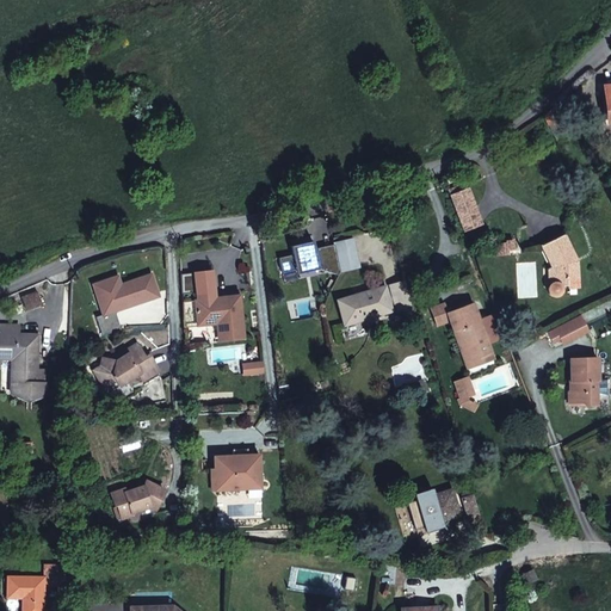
[(561,116),(556,109),(544,117),(549,124),(561,116)]
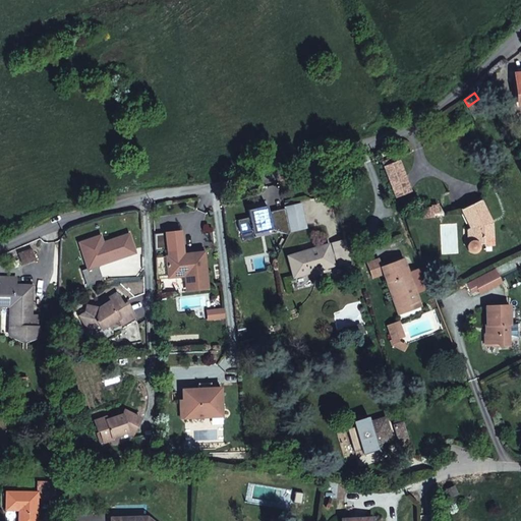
[(484,107),(478,99),(468,106),(474,114),(484,107)]
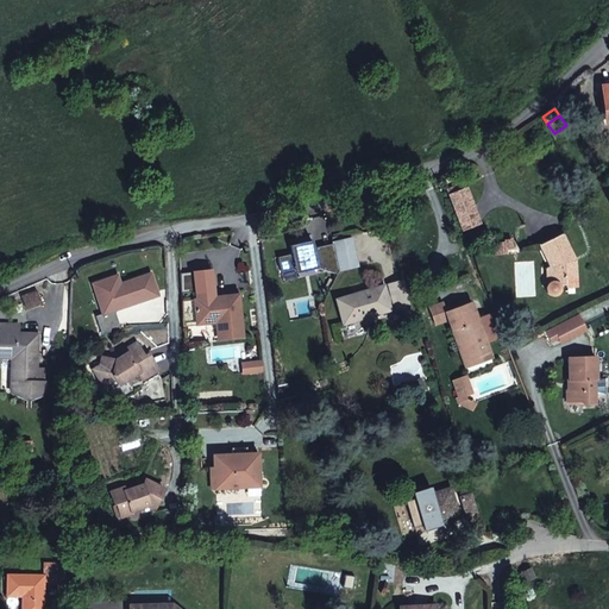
[(464,183),(446,190),(449,196),(466,189),(464,183)]
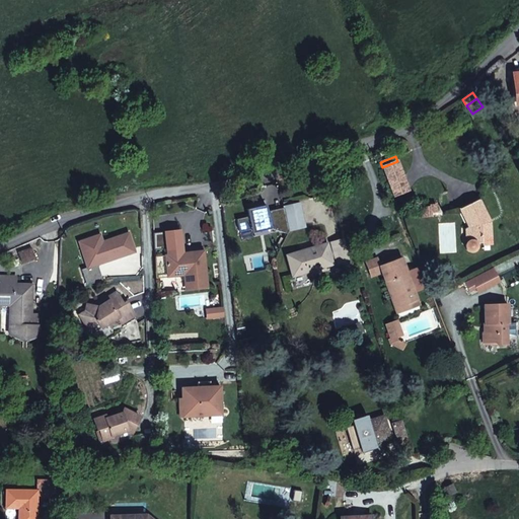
[(403,176),(397,161),(382,167),(388,182),(403,176)]
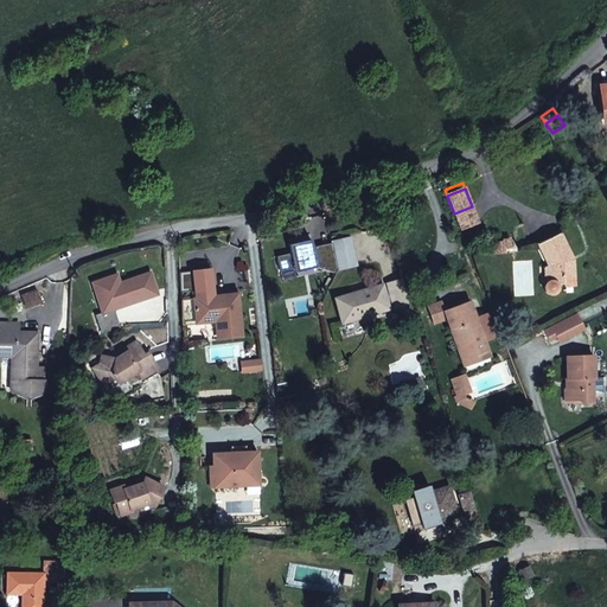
[(479,223),(472,206),(454,213),(461,230),(479,223)]
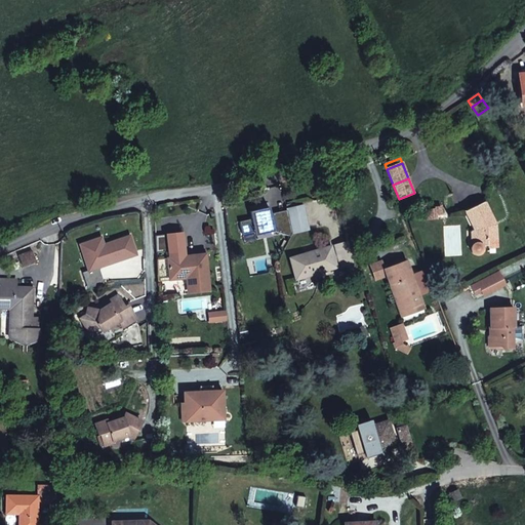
[(494,221),(485,202),(466,211),(475,230),(476,243),(475,243),(474,243),(474,244),(473,244),(473,245),(472,245),(472,246),(472,247),(471,248),(471,249),(472,250),(472,251),(473,252),(473,253),(474,253),(475,254),(477,254),(478,254),(479,254),(480,253),(481,253),(481,252),(482,252),(482,251),(483,250),(483,249),(483,247),(483,246),(487,246),(488,249),(497,248),(496,229),(494,229),(492,224),(494,221)]
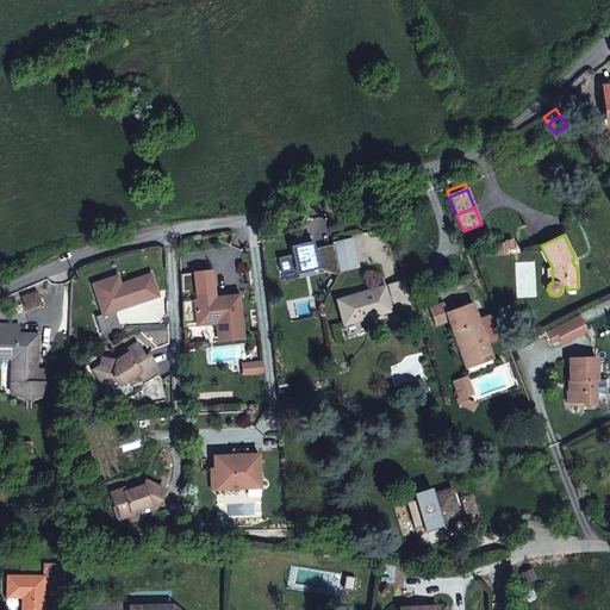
[(334,243),(337,255),(355,251),(353,238),(344,240),(343,236),(332,238),(334,243)]
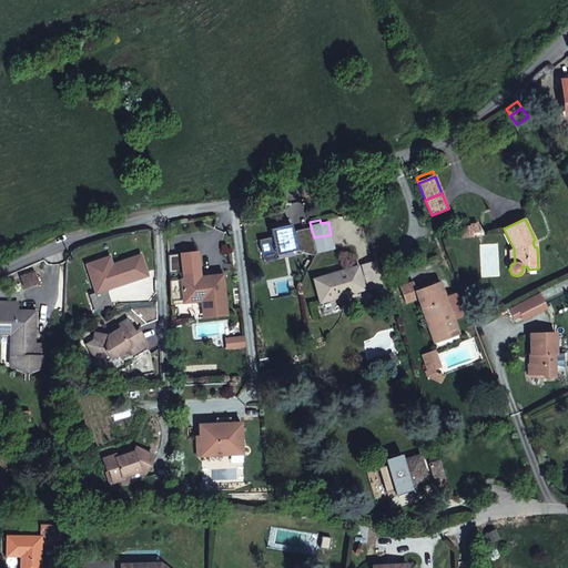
[(272,236),(260,240),(263,254),(276,251),(275,249),(285,246),(297,250),(315,255),(317,252),(314,237),(311,226),(293,231),(291,224),(280,226),(281,232),(272,234),(272,236)]
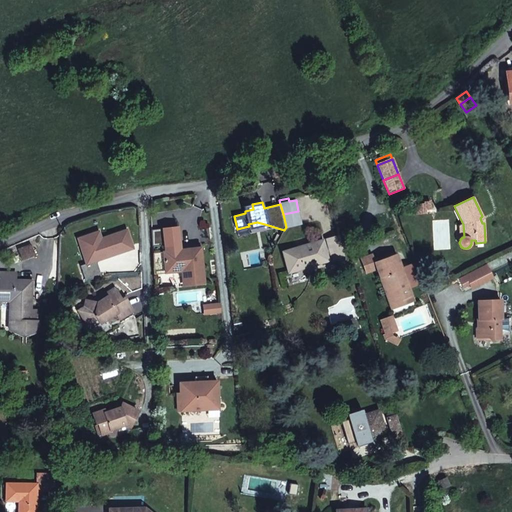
[(298,211),(283,214),(286,227),(302,223),(298,211)]
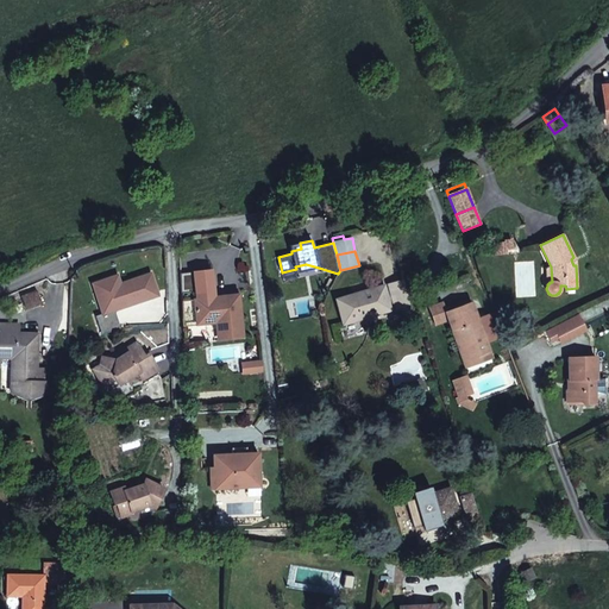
[(384,286),(337,299),(344,324),(391,311),(389,303),(394,302),(395,309),(410,305),(403,280),(388,284),(389,290),(385,292),(384,286)]
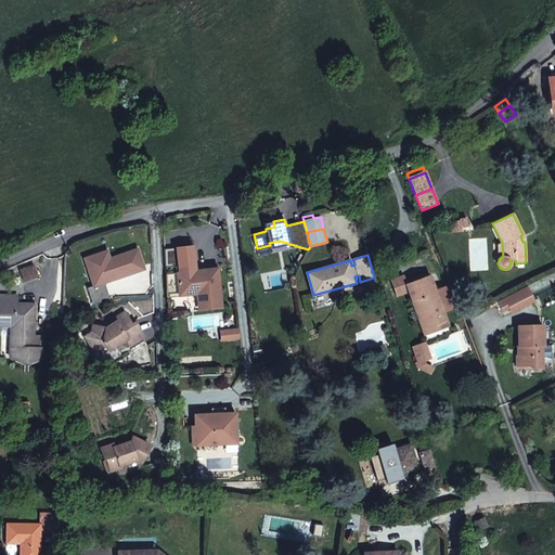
[(38,276),(34,265),(20,270),(25,282),(38,276)]
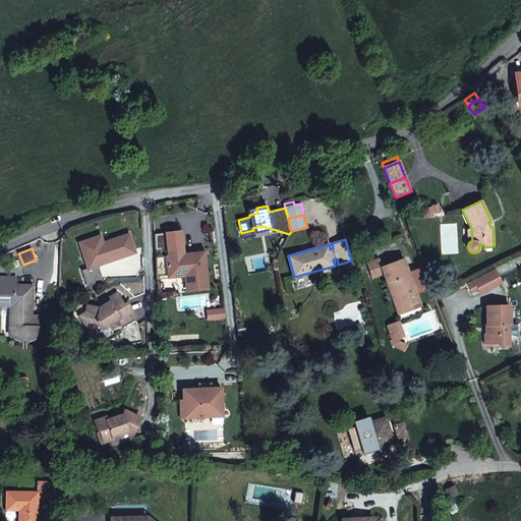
[(181,254),(167,256),(169,278),(186,277),(188,291),(209,289),(205,248),(184,250),(184,257),(181,257),(181,254)]
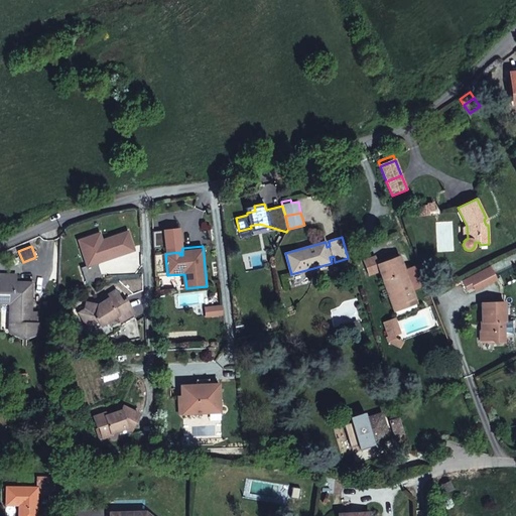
[(165,254),(154,255),(155,276),(167,275),(165,254)]
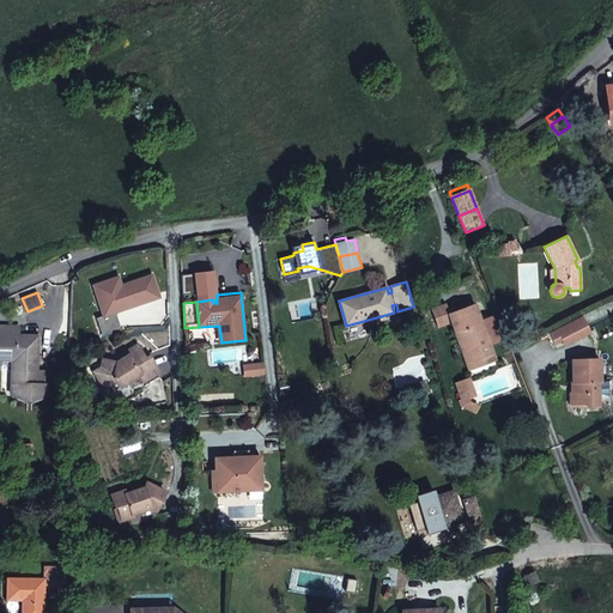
[(448,308),(445,303),(430,309),(438,328),(451,323),(448,314),(454,311),(451,307),(448,308)]
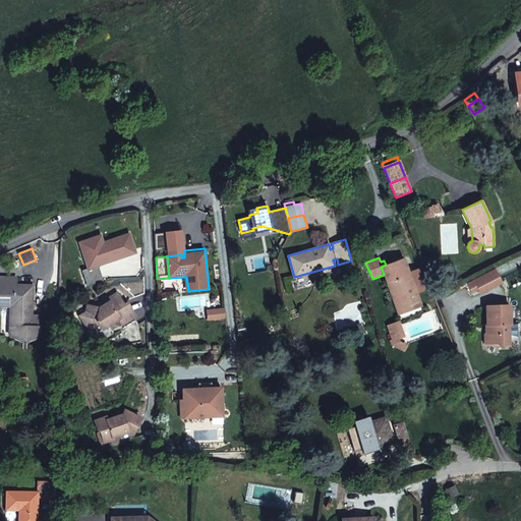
[(408,273),(402,257),(386,265),(381,267),(384,275),(389,288),(394,290),(401,307),(418,300),(415,293),(429,287),(421,268),(408,273)]
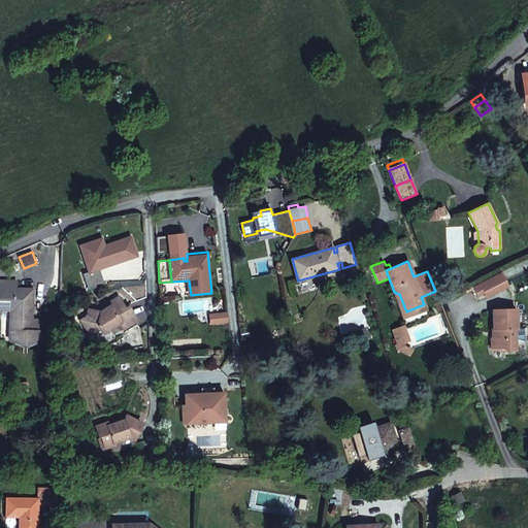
[(499,270),(479,282),(482,288),(486,295),(506,285),(499,270)]
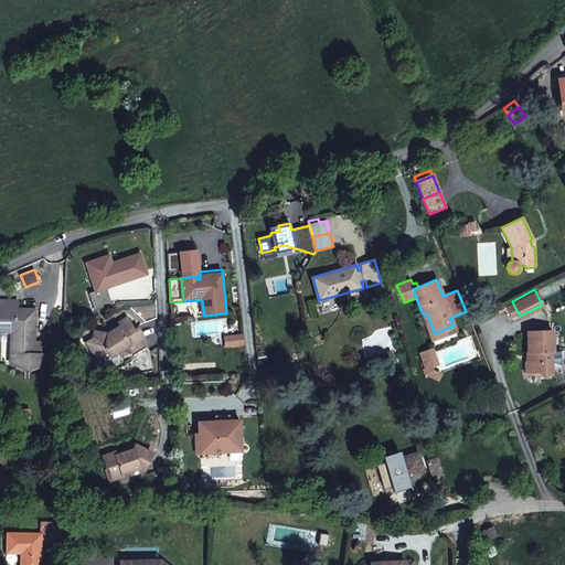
[(34,342),(35,309),(18,309),(18,300),(0,299),(0,331),(11,332),(10,363),(20,366),(35,366),(44,364),(45,342),(34,342)]
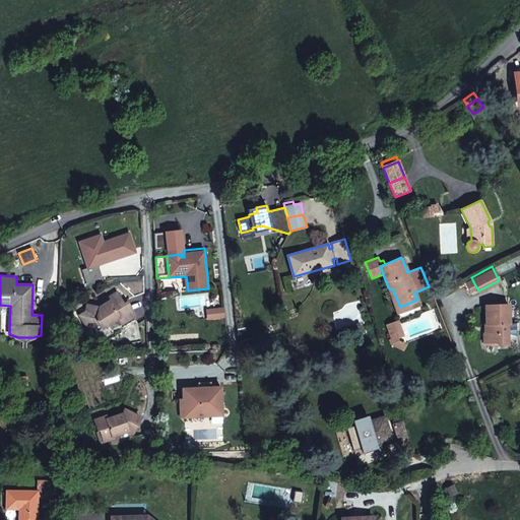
[(471,277),(464,280),(468,287),(474,283),(471,277)]
